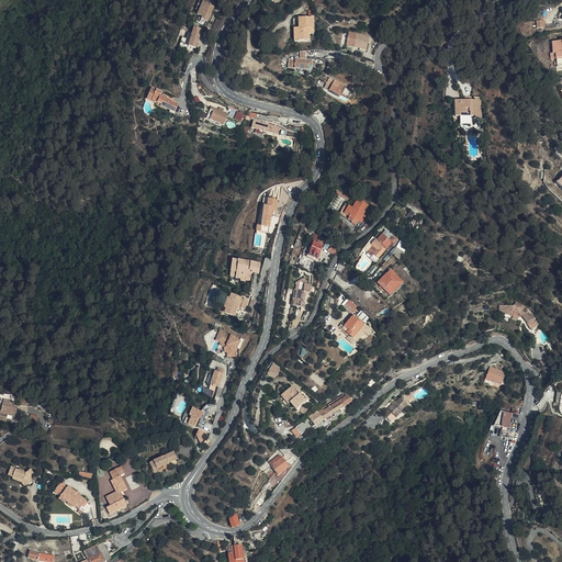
[(214,7),(202,1),(198,11),(197,14),(201,17),(201,19),(209,22),(214,7)]
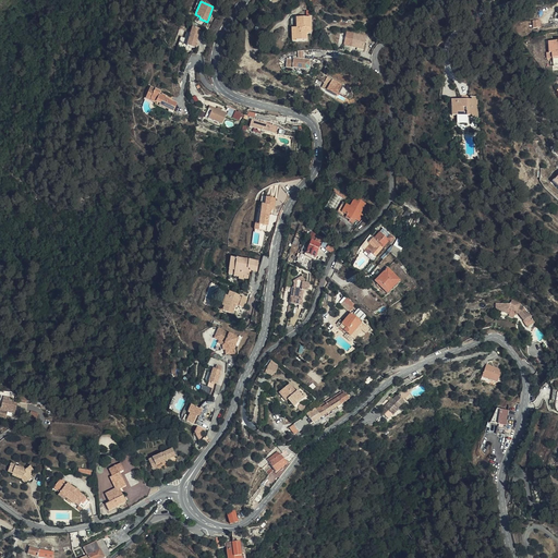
[(306,29),(311,29),(311,19),(296,19),(296,28),(295,28),(295,41),(307,41),(306,34),(306,29)]
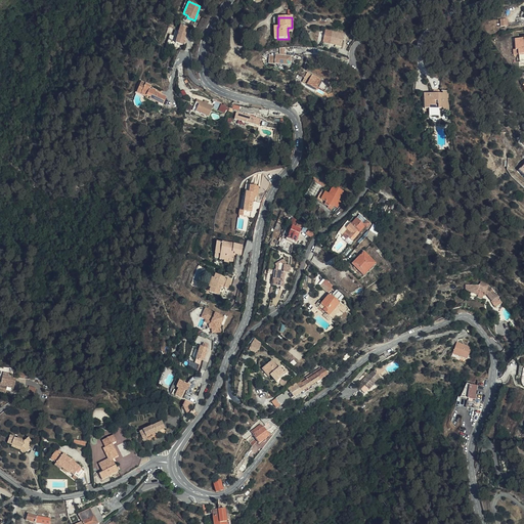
[(183,45),(189,28),(181,26),(176,43),(183,45)]
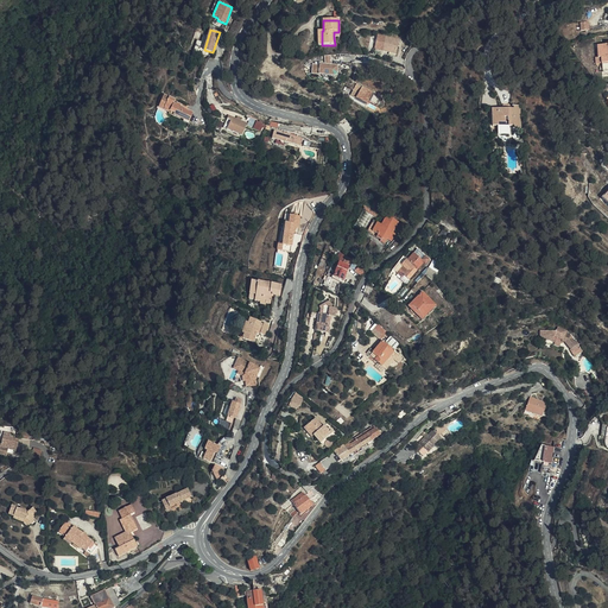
[(386,37),(385,39),(382,49),(382,50),(396,54),(398,42),(386,37)]
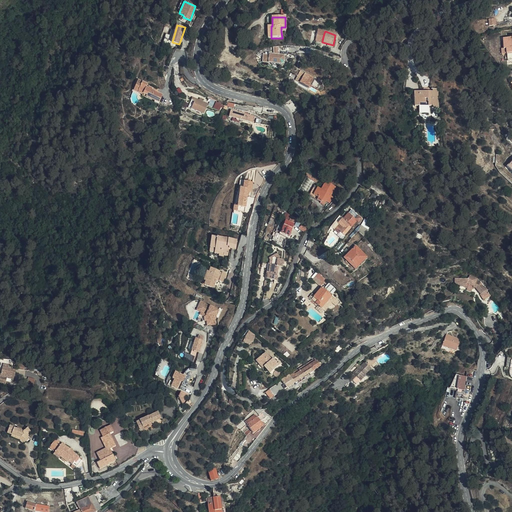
[(322,41),(324,33),(313,32),(313,35),(312,34),(311,39),(322,41)]
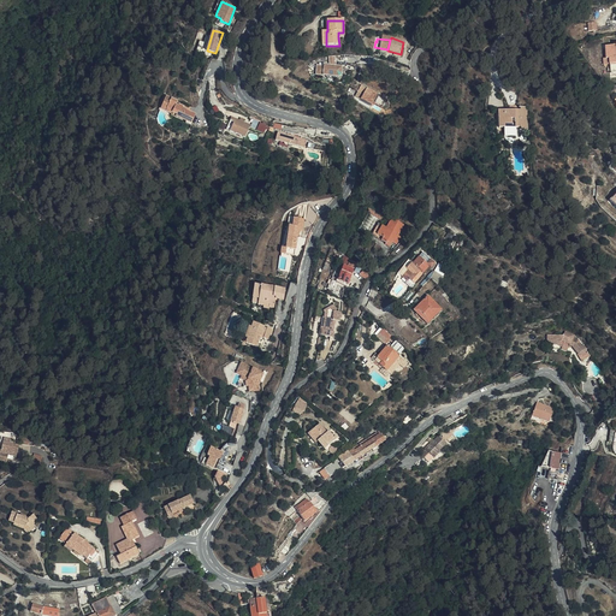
[(612,46),(603,47),(605,60),(608,60),(609,65),(615,65),(615,61),(615,43),(612,45),(612,46)]
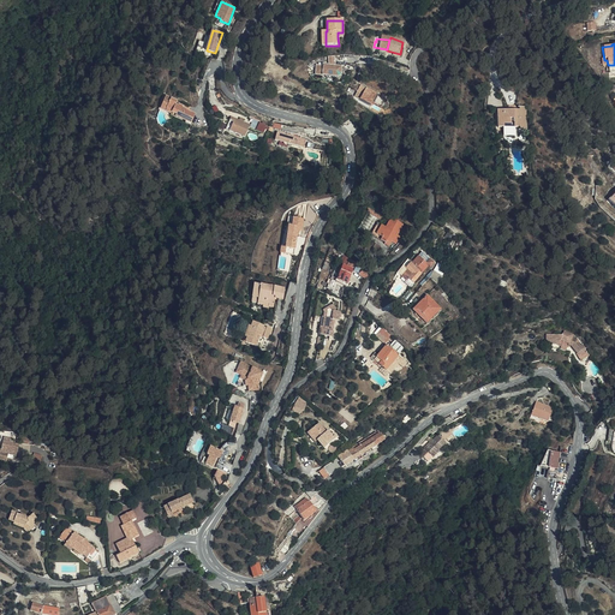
[(335,76),(340,76),(342,73),(342,65),(333,65),(333,58),(327,58),(326,66),(321,66),(321,69),(314,69),(315,78),(326,78),(326,76),(333,76),(335,76)]
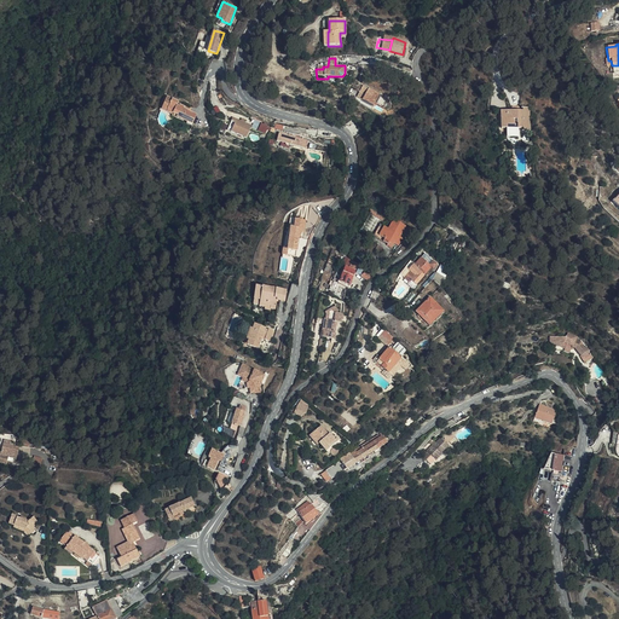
[(363,87),(359,93),(365,97),(363,102),(375,106),(376,104),(385,109),(389,99),(363,87)]
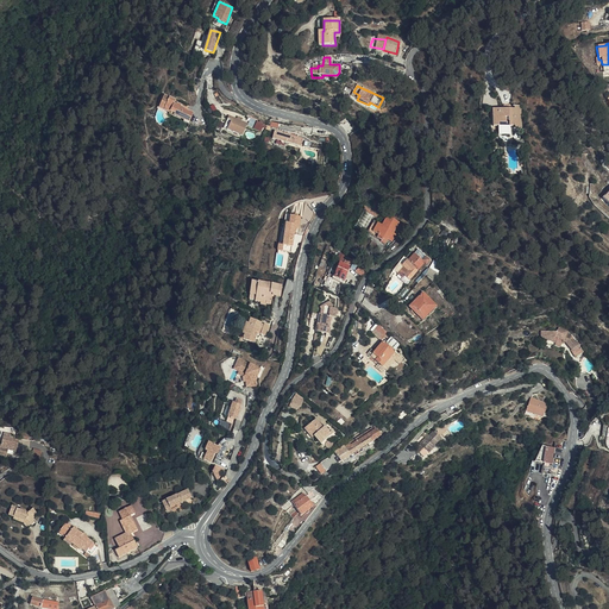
[(164,96),(162,102),(167,105),(165,108),(171,111),(170,113),(169,115),(175,117),(175,115),(186,120),(190,121),(195,112),(181,107),(182,106),(177,104),(176,106),(174,105),(176,101),(164,96)]
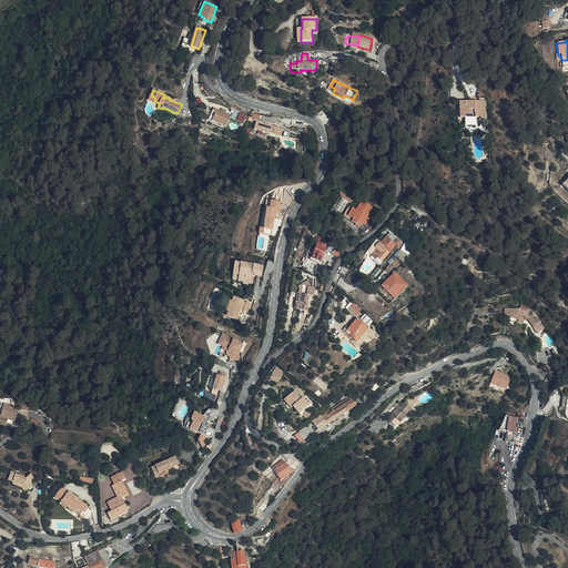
[(155,98),(151,95),(149,101),(159,105),(160,103),(154,101),(155,98)]
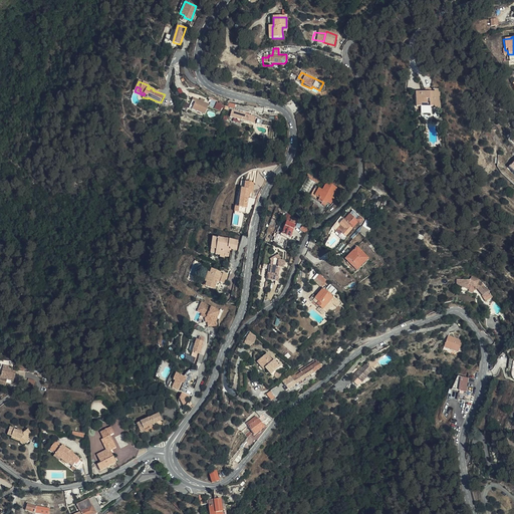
[(428,110),(438,110),(437,90),(432,90),(431,93),(414,93),(414,105),(417,105),(418,107),(418,114),(428,114),(428,110)]
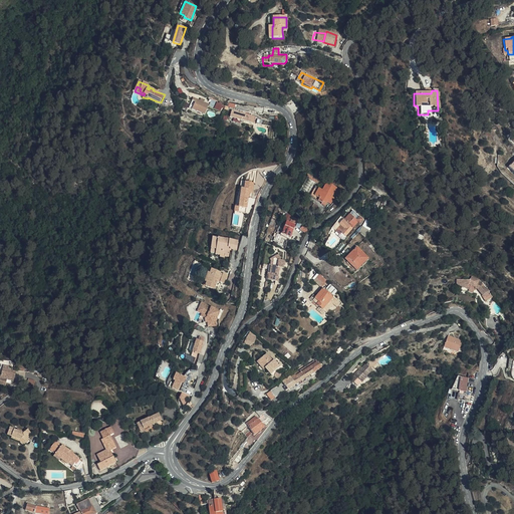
[(195,103),(192,109),(205,115),(210,104),(204,102),(200,100),(194,97),(192,102),(195,103)]
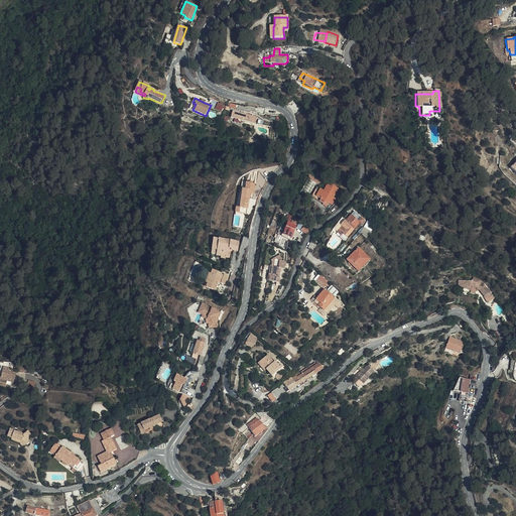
[(257,118),(233,112),(231,118),(255,124),(257,118)]
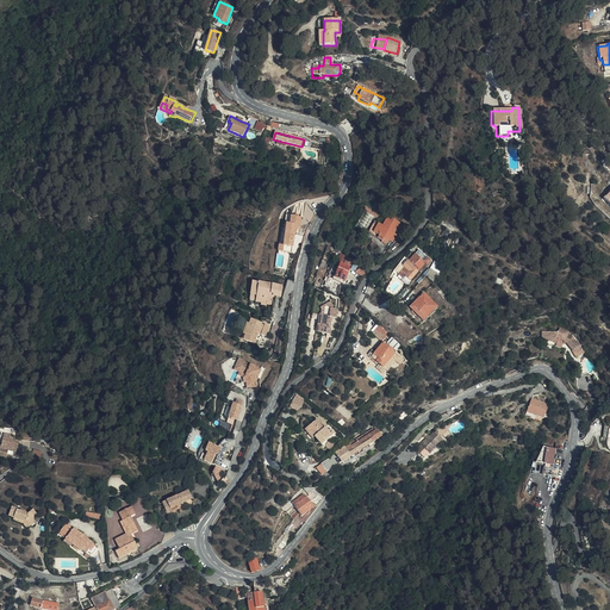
[(609,190),(599,201),(604,205),(609,212),(609,190)]
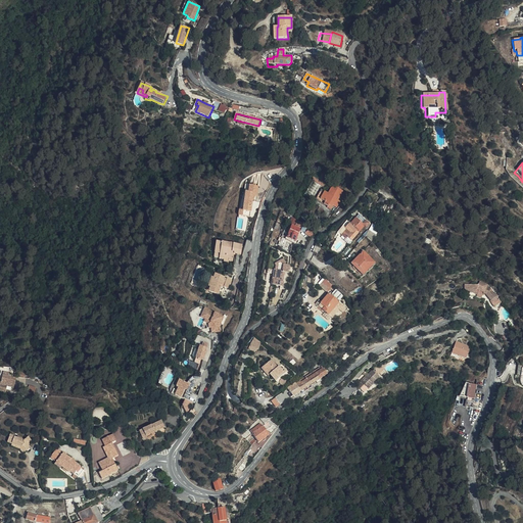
[(331,205),(334,207),(335,206),(339,207),(342,201),(339,200),(343,191),(335,187),(330,195),(323,191),(318,202),(329,208),(331,205)]
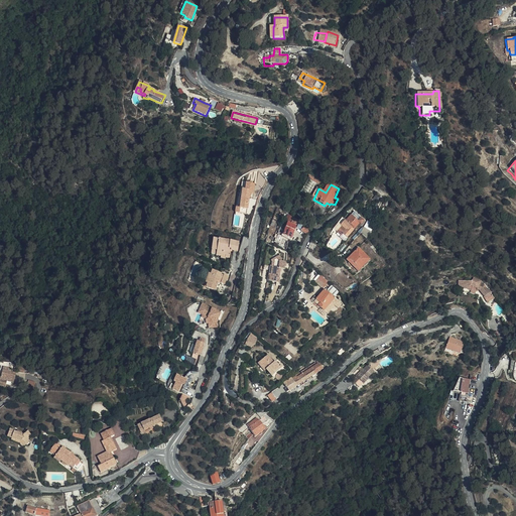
[(240,218),(244,203),(242,203),(240,206),(238,206),(235,216),(240,218)]
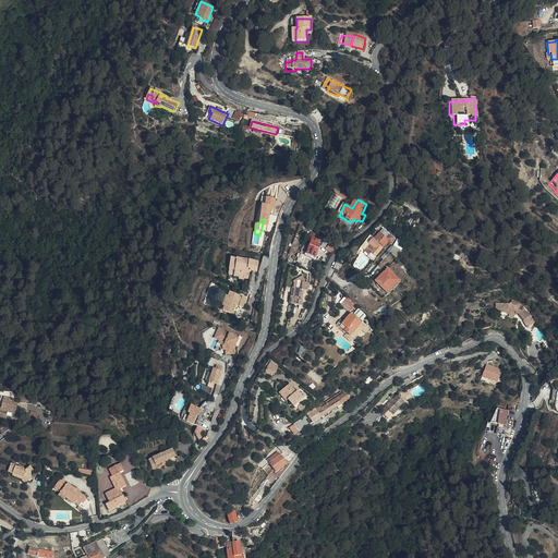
[(375,238),(374,239),(383,250),(390,244),(383,234),(377,239),(375,238)]
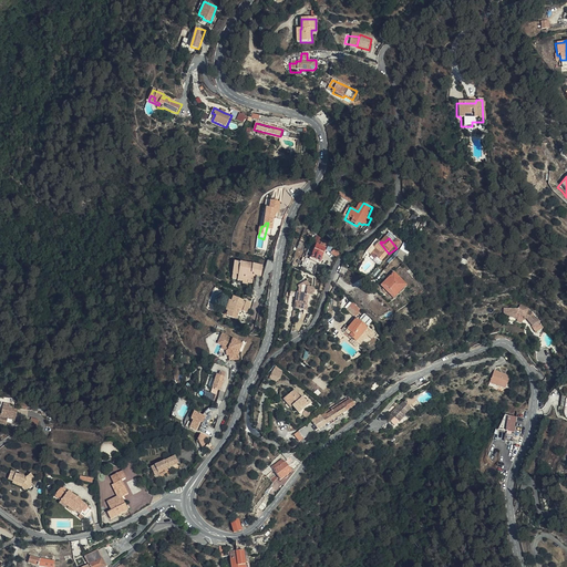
[(389,254),(380,243),(374,247),(378,253),(373,256),(378,263),(389,254)]
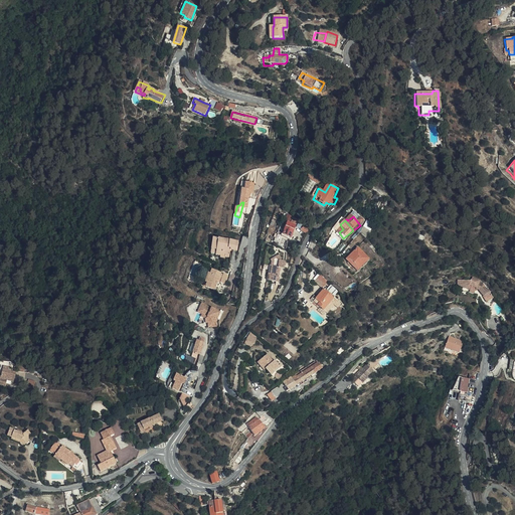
[(294,226),(290,224),(286,223),(282,234),(290,237),(294,226)]
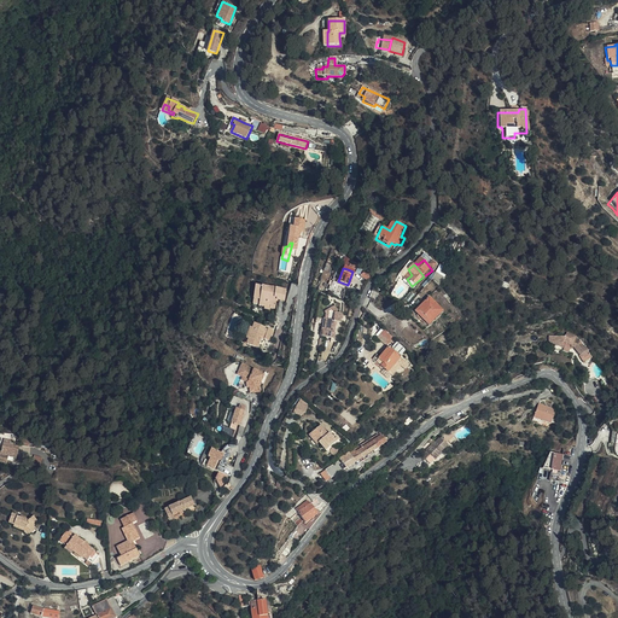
[(258,305),(264,307),(264,304),(270,304),(270,307),(277,308),(278,301),(278,297),(286,298),(287,289),(274,287),(274,289),(255,286),(252,304),(258,304),(258,305)]
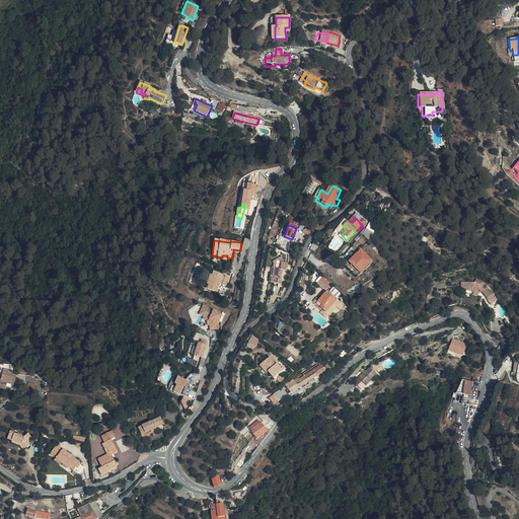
[(372,263),(362,251),(350,261),(360,273),(372,263)]
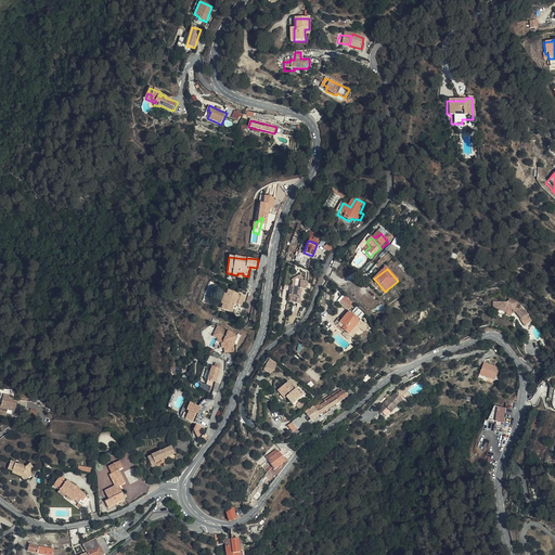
[(297,305),(297,308),(299,309),(306,296),(305,295),(307,284),(302,283),(302,281),(299,276),(293,280),(295,284),(292,299),(289,299),(288,304),(297,305)]
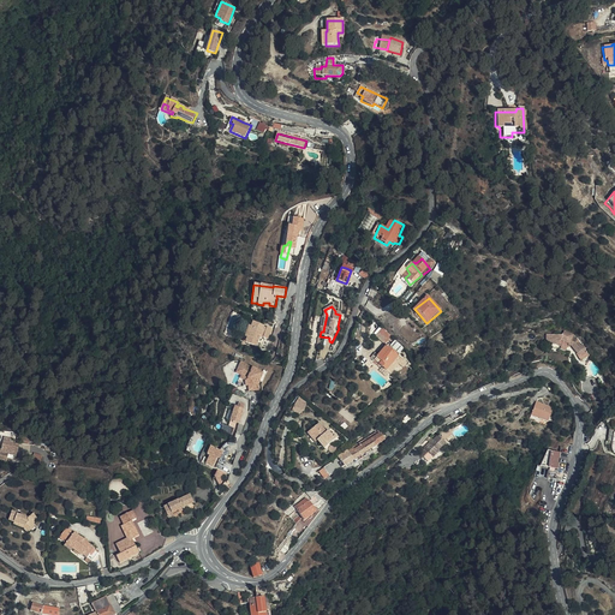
[(317,339),(329,341),(329,338),(320,336),(321,332),(323,332),(327,315),(324,310),(323,311),(317,339)]
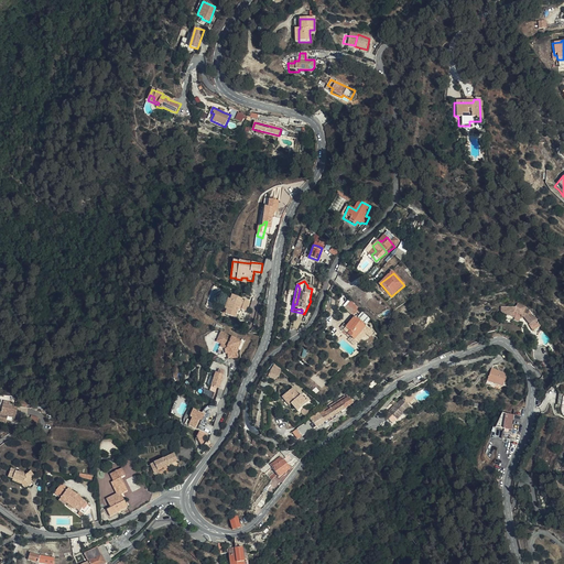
[(241,300),(232,295),(230,301),(228,300),(224,310),(226,310),(225,315),(235,318),(239,306),(241,307),(240,310),(246,312),(250,303),(245,301),(243,302),(241,301),(241,300)]
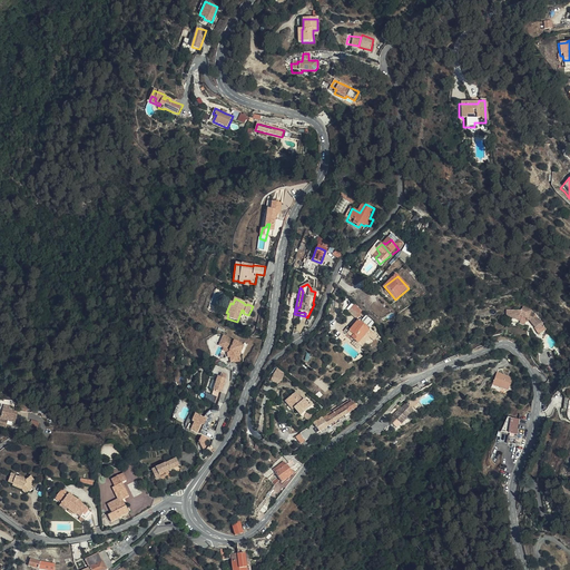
[(363,314),(354,305),(349,312),(357,320),(363,314)]
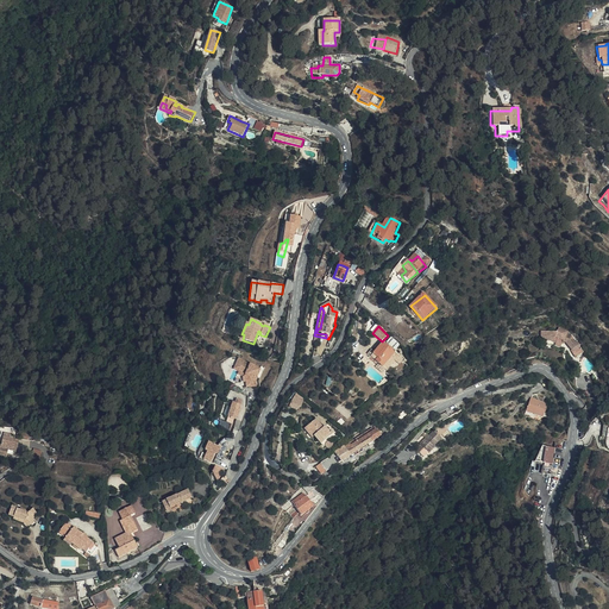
[(558,343),(565,345),(566,344),(570,345),(572,343),(575,344),(583,359),(591,355),(582,337),(577,336),(577,333),(569,328),(566,332),(550,332),(550,345),(558,345),(558,343)]
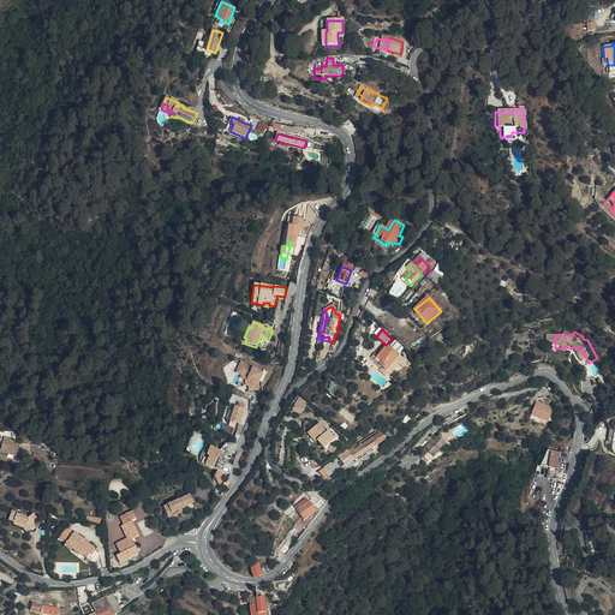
[(398,340),(390,345),(396,353),(404,348),(398,340)]
